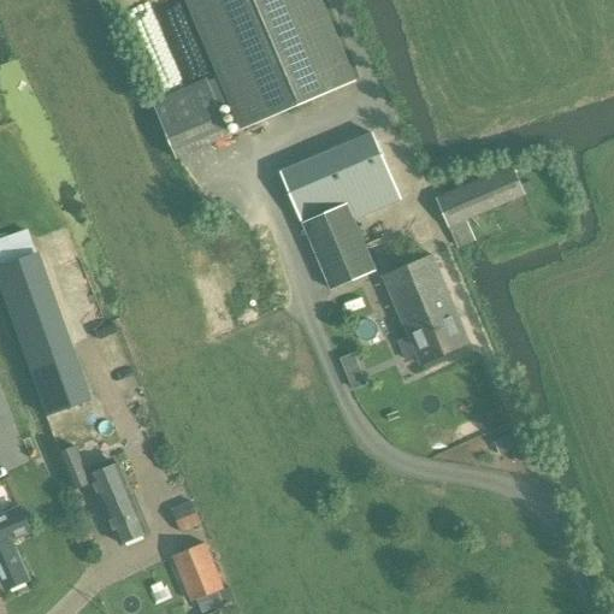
[(350,81),(316,0),(187,0),(242,128),(350,81)]
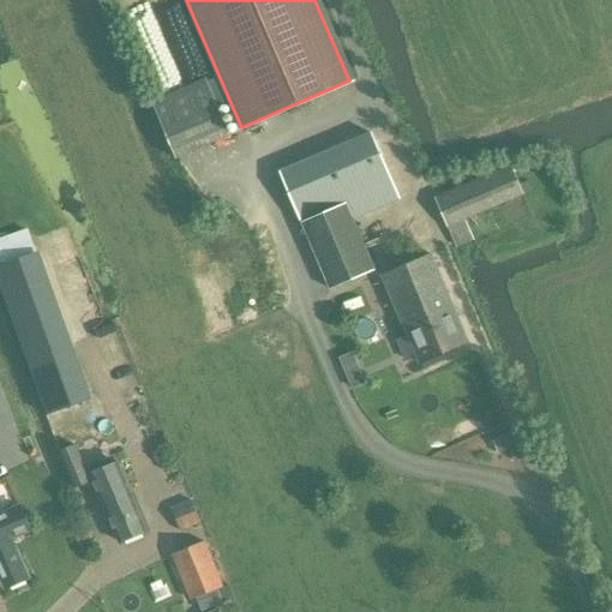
[(396,197),(369,131),(277,169),(294,208),(299,220),(345,201),(351,216),(396,197)]
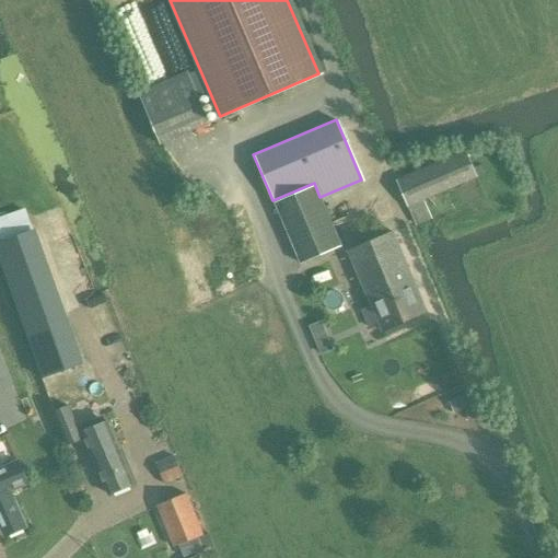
[(414,222),(419,220),(429,217),(421,199),(475,176),(464,150),(395,179),(414,222)]
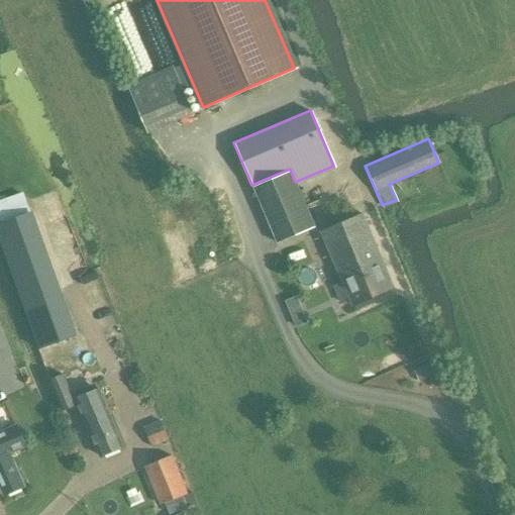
[(275,242),(314,226),(290,169),(251,186),(275,242)]
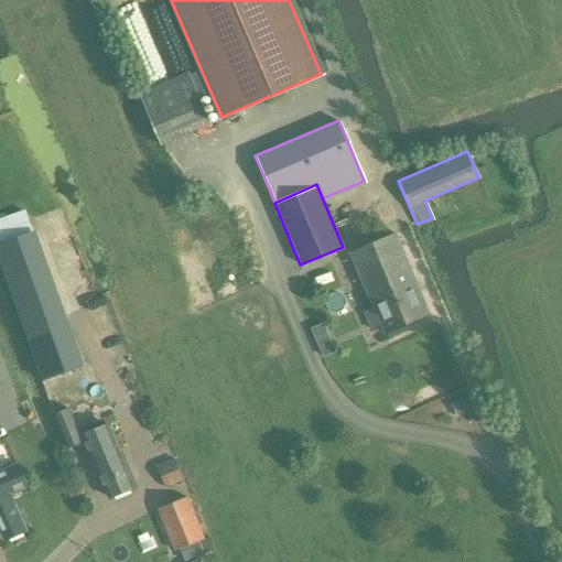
[(30,231),(0,241),(0,267),(40,378),(77,365),(30,231)]
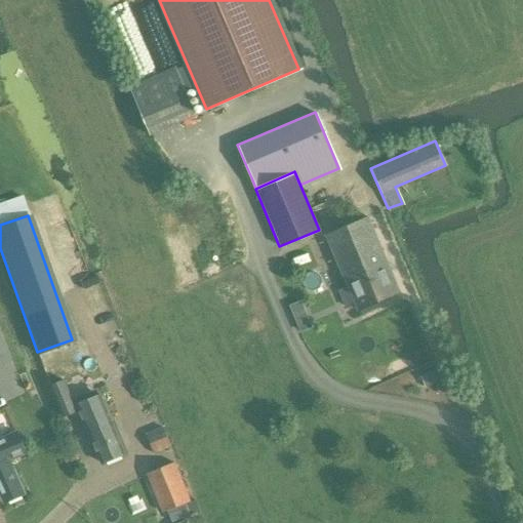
[(323,234),(346,285),(338,289),(345,305),(353,302),(357,309),(398,291),(365,215),(323,234)]
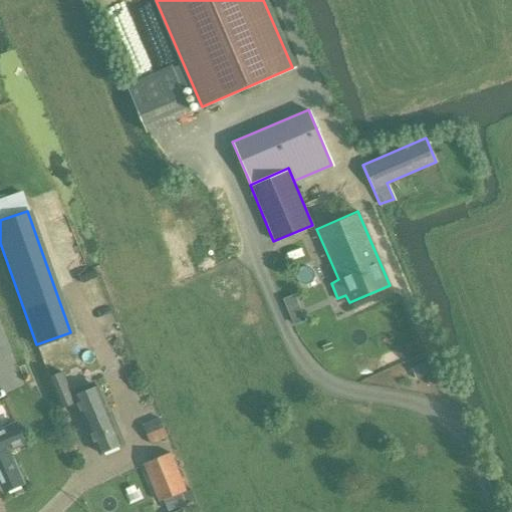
[(61,371),(55,373),(47,376),(59,407),(72,401),(61,371)]
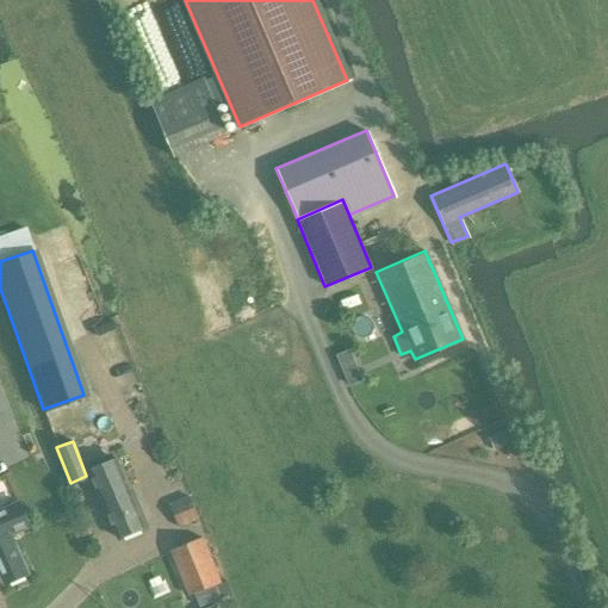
[(115,458),(90,469),(117,538),(142,526),(129,492),(115,458)]
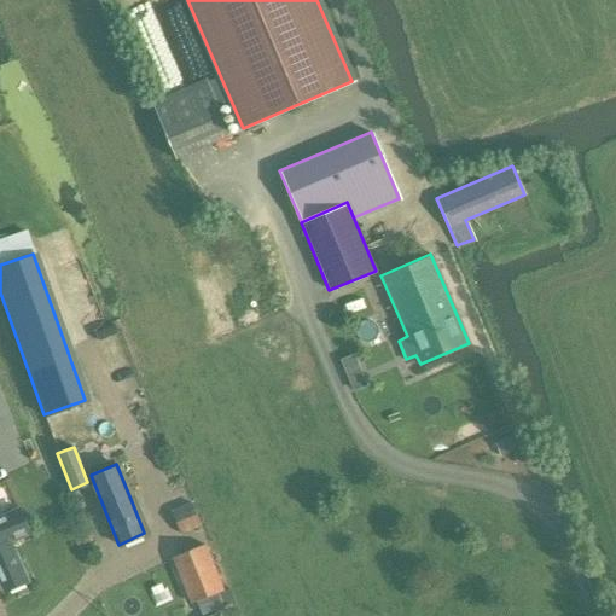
[(28,533),(17,507),(0,513),(0,581),(4,590),(28,580),(10,540),(28,533)]
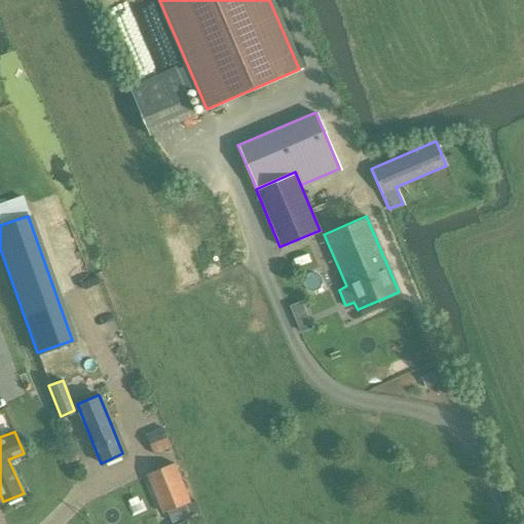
[(146,472),(161,512),(165,511),(184,502),(189,500),(174,461),(146,472)]
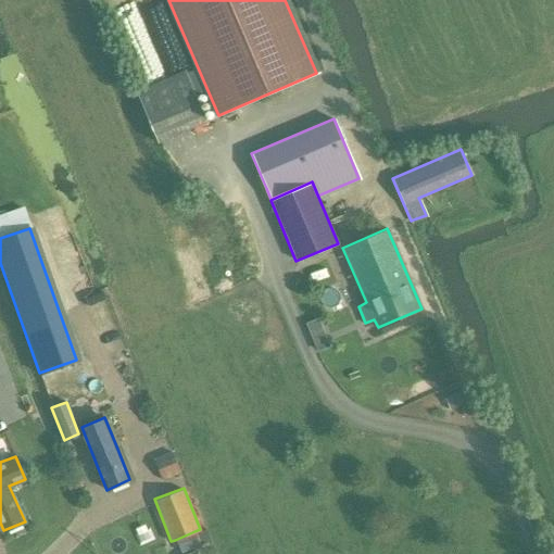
[(200,544),(194,531),(175,540),(180,552),(200,544)]
